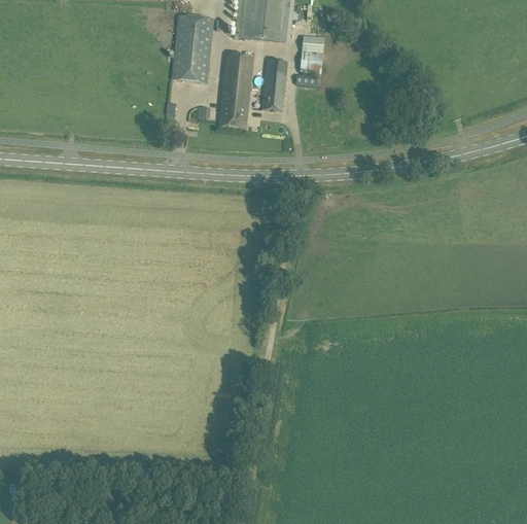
[(289,43),(294,0),(238,0),(235,37),(289,43)]
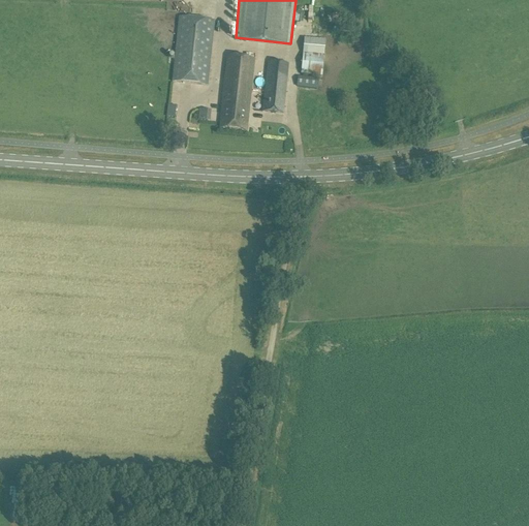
[(207,83),(214,19),(180,16),(173,80),(207,83)]
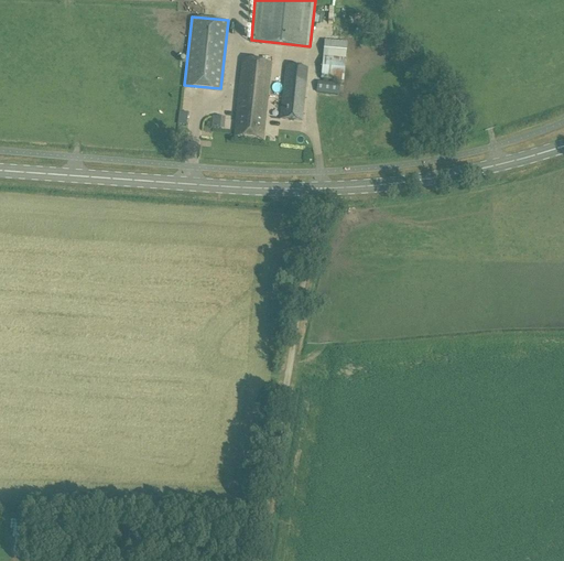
[(351,55),(353,40),(320,39),(320,54),(351,55)]
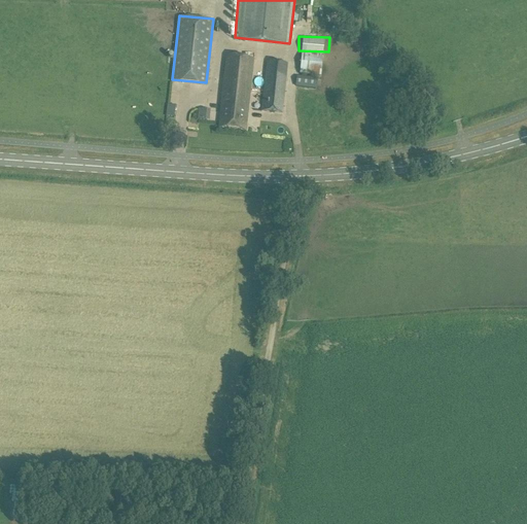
[(321,74),(322,54),(302,51),(300,72),(321,74)]
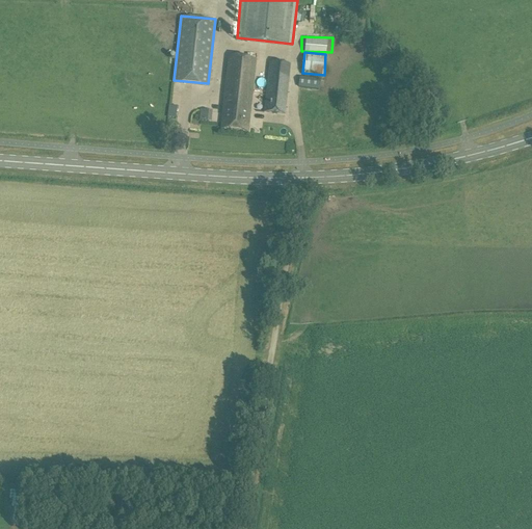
[(230,56),(221,126),(247,129),(255,58),(247,57),(236,56),(230,56)]
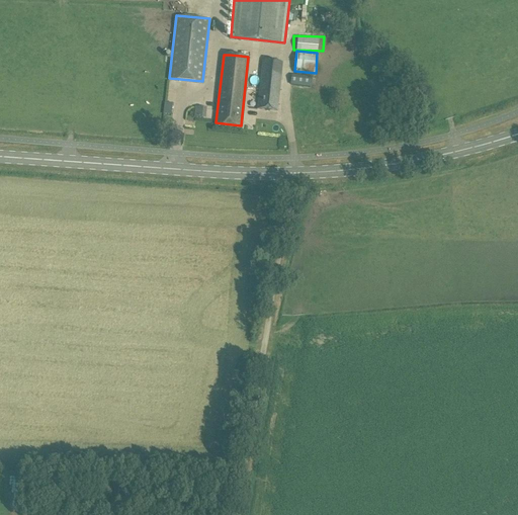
[(278,109),(283,61),(262,58),(257,107),(278,109)]
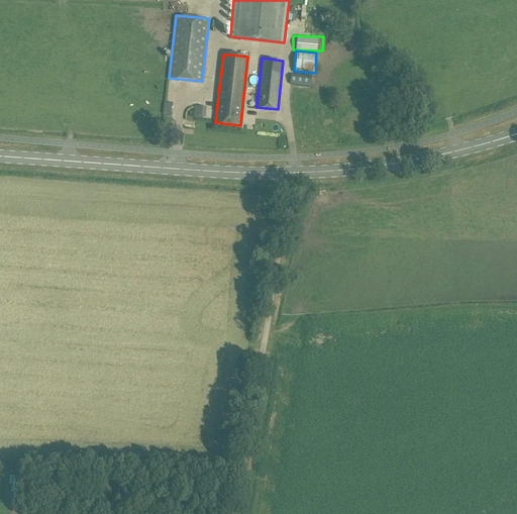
[(310,85),(311,75),(292,73),(290,83),(310,85)]
